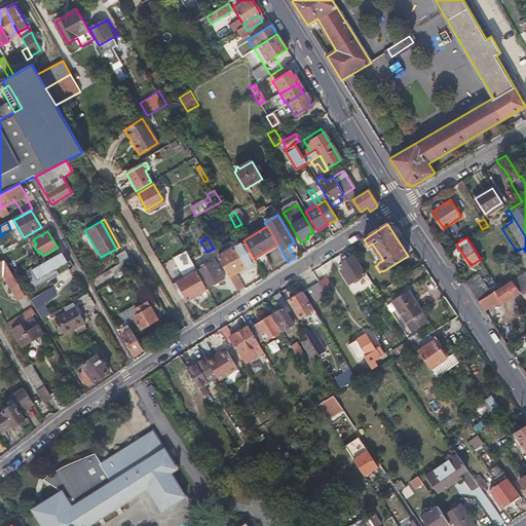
[(12,249),(14,252),(15,255),(29,248),(25,241),(12,249)]
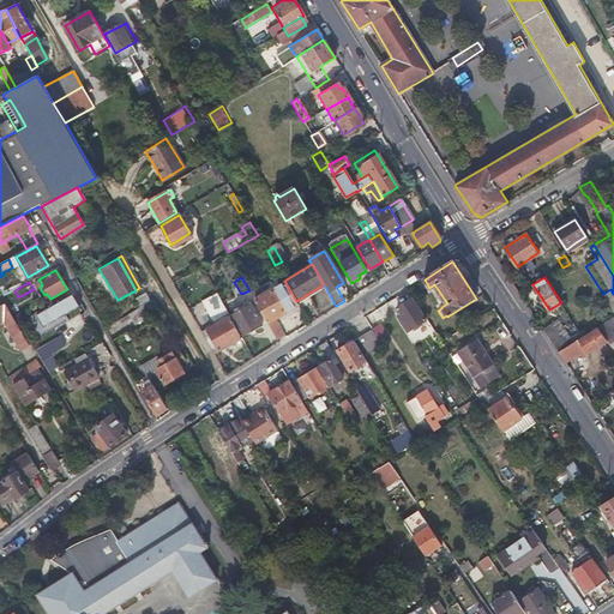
[(296,301),(286,282),(262,296),(257,287),(250,290),(278,343),(287,338),(276,318),(299,305),(296,301)]
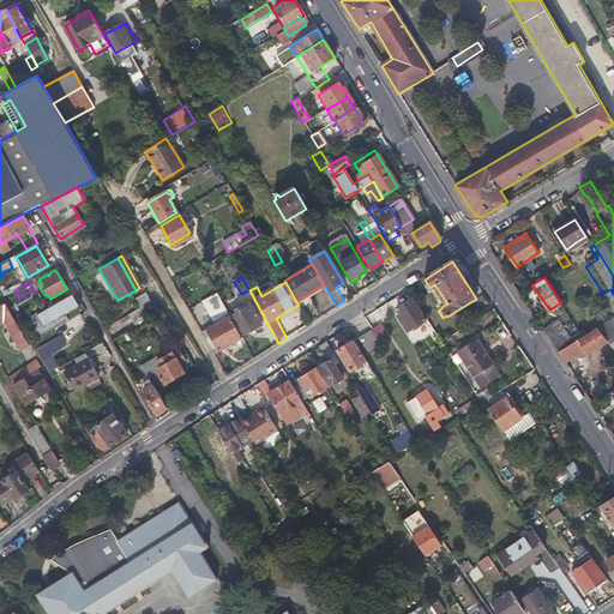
[(54,305),(65,299),(61,293),(50,299),(54,305)]
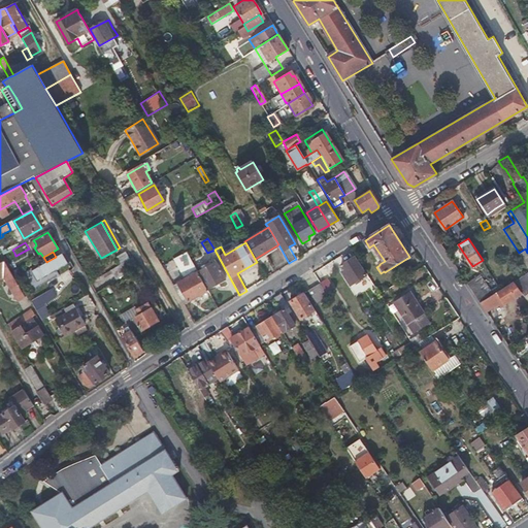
[(187,253),(179,256),(173,260),(184,277),(196,270),(187,253)]
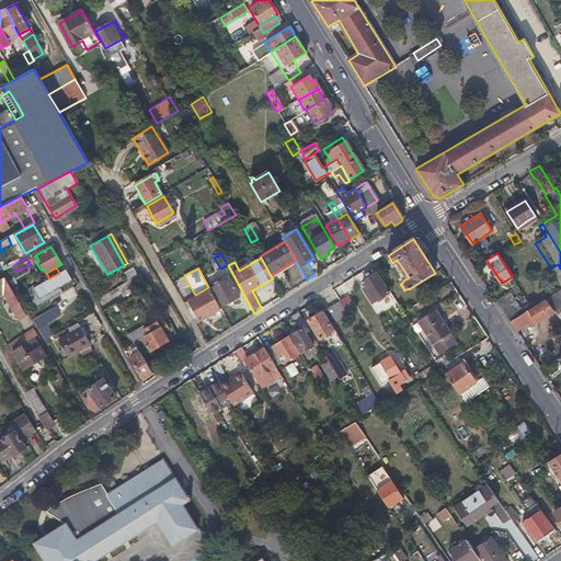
[(32,288),(35,294),(38,298),(71,279),(66,270),(59,273),(49,278),(32,288)]
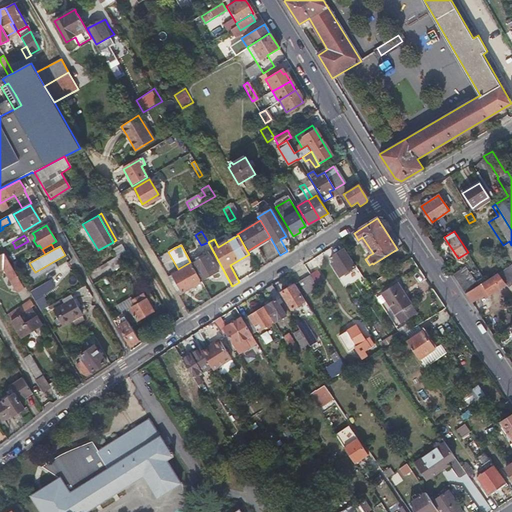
[(336,260),(334,262),(331,263),(339,276),(355,266),(344,248),(333,255),(336,260)]
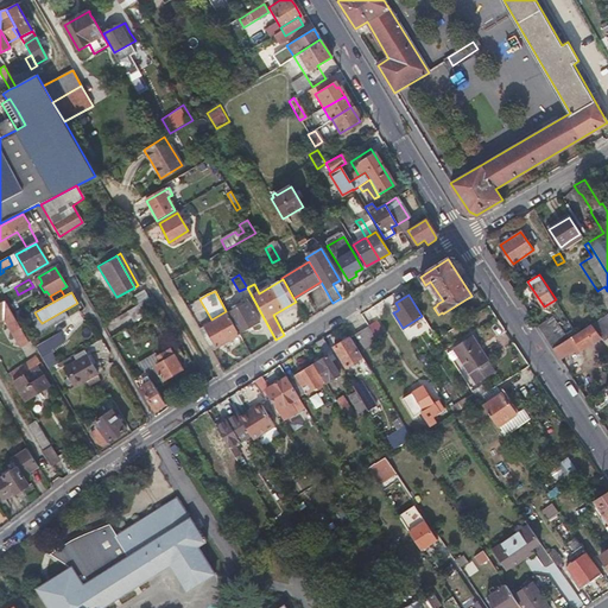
[(152,296),(144,302),(150,314),(159,309),(152,296)]
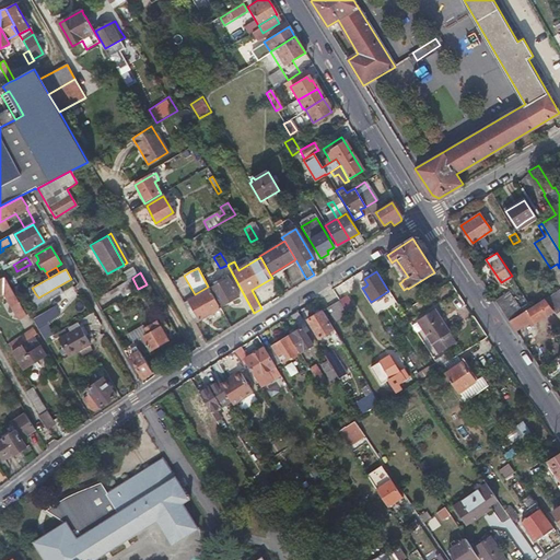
[(216,286),(209,289),(219,307),(238,295),(228,275),(214,282),(216,286)]
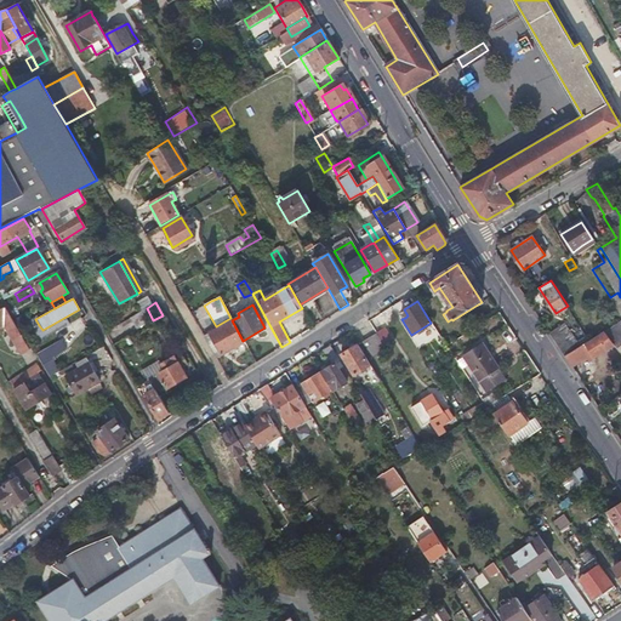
[(20,354),(23,352),(28,349),(26,346),(26,345),(3,306),(0,307),(0,326),(3,325),(20,354)]
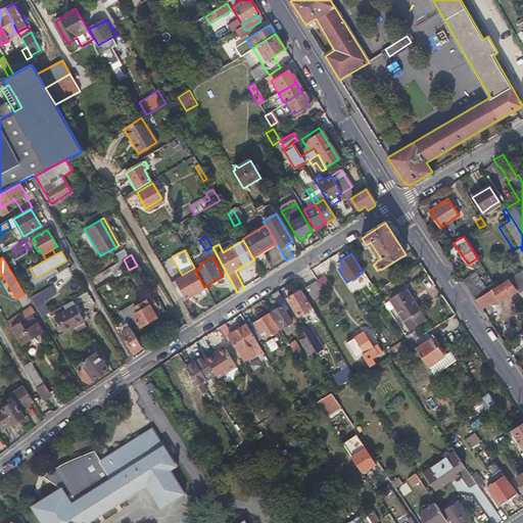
[(129,270),(124,259),(110,268),(115,278),(129,270)]
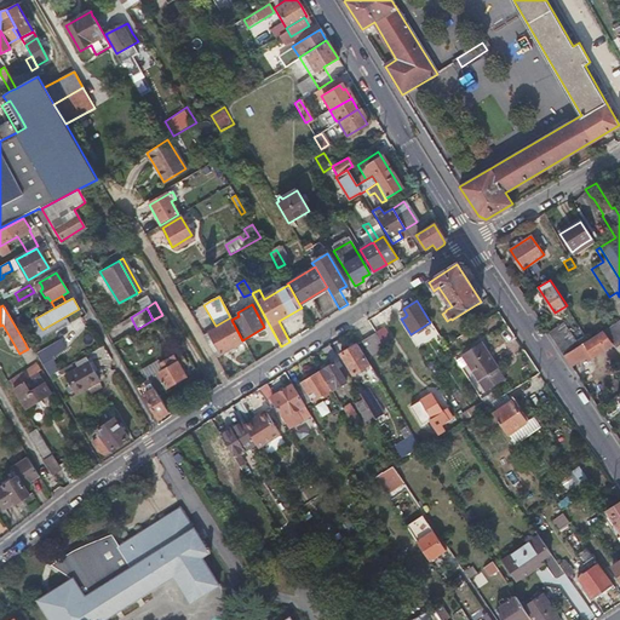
[(619,319),(603,329),(604,333),(619,322),(619,319)]
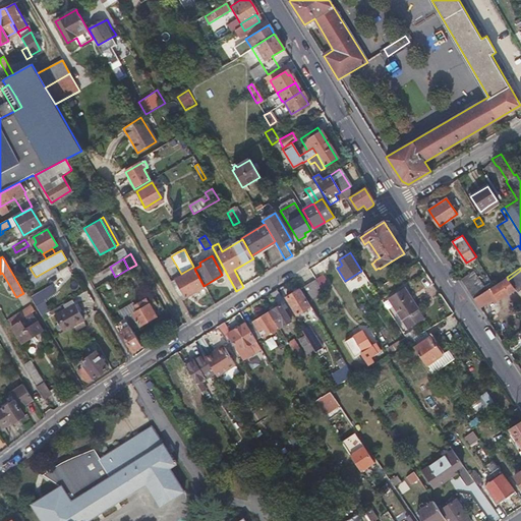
[(204,286),(194,269),(175,280),(177,285),(173,287),(180,300),(205,287),(204,286)]
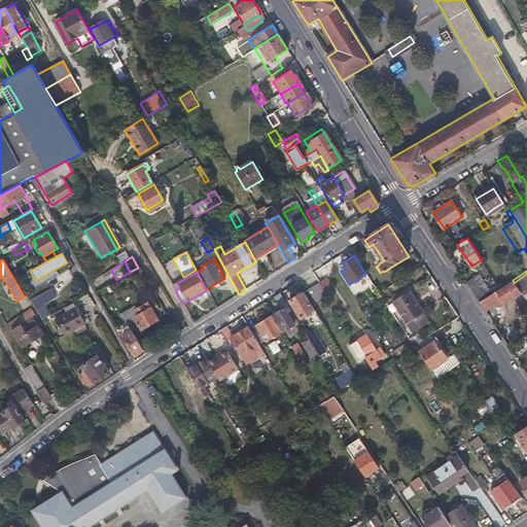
[(479,302),(492,293),(479,274),(466,282),(479,302)]
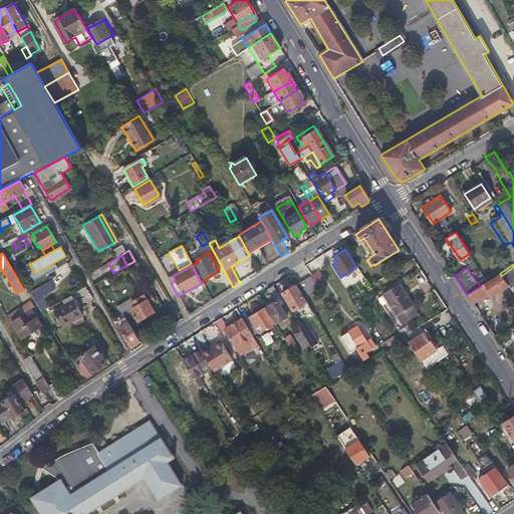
[(356,268),(341,280),(348,288),(362,277),(356,268)]
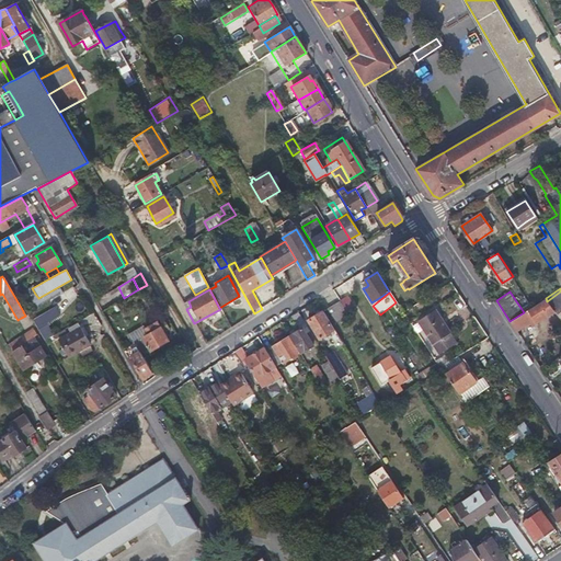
[(340,300),(340,301),(347,313),(355,308),(347,296),(340,300)]
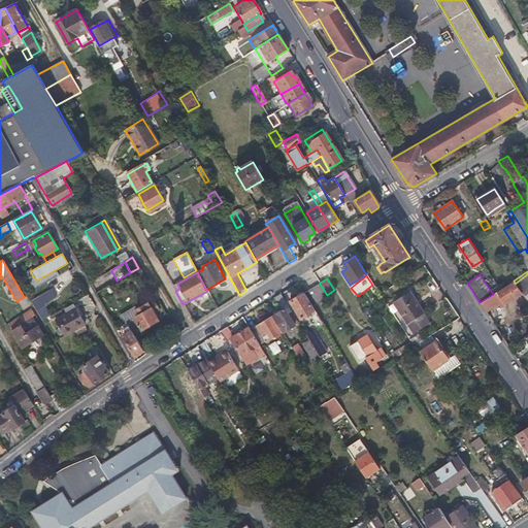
[(526,279),(517,286),(519,289),(521,288),(527,297),(527,282),(527,283),(526,279)]
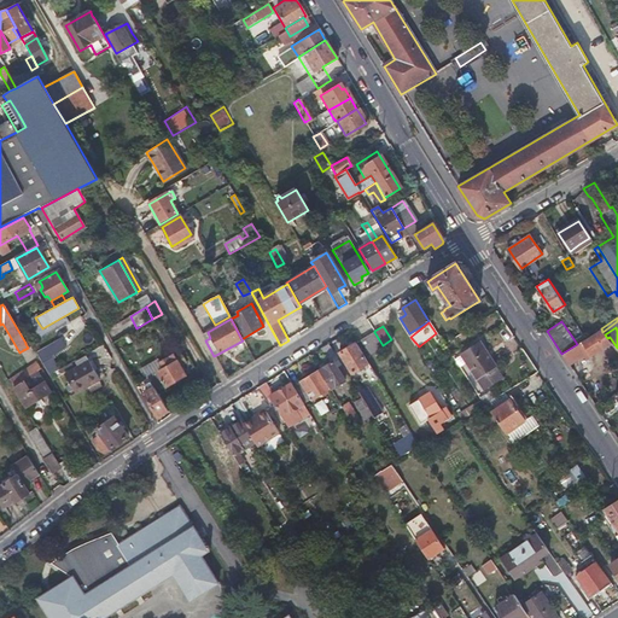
[(600,328),(577,344),(561,354),(569,365),(584,354),(587,359),(611,343),(607,338),(605,334),(602,332),(601,328),(600,328)]
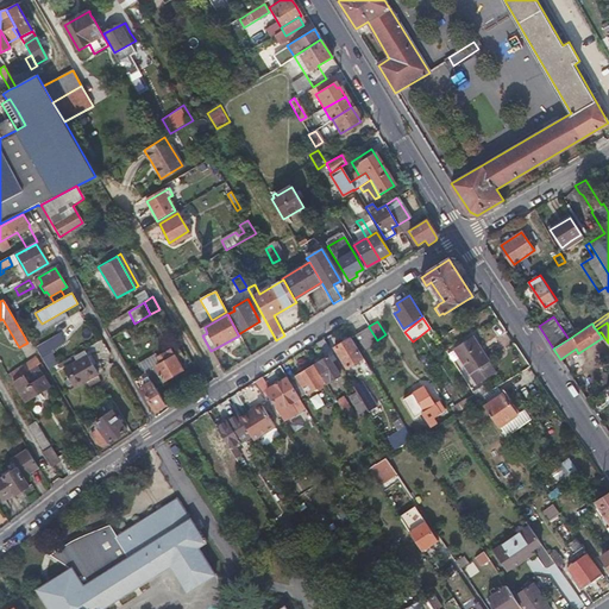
[(377,340),(369,327),(356,336),(364,350),(378,341),(377,340)]
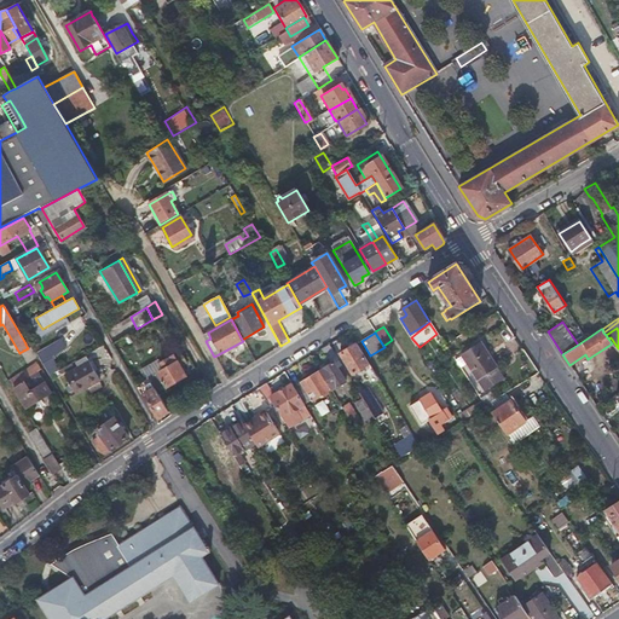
[(320,370),(333,389),(347,381),(335,362),(339,359),(329,343),(322,347),(331,363),(320,370)]
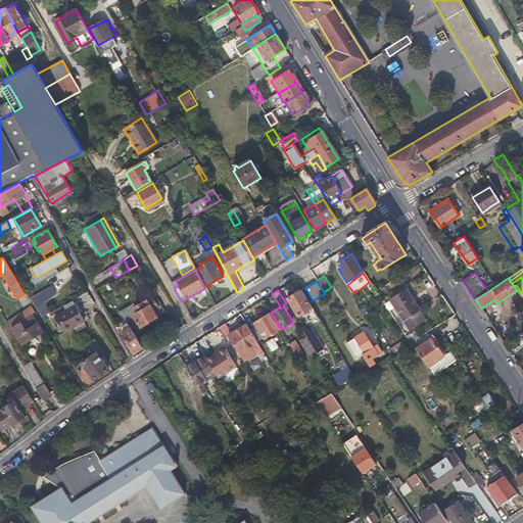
[(304,294),(297,298),(290,302),(301,320),(315,312),(304,294)]
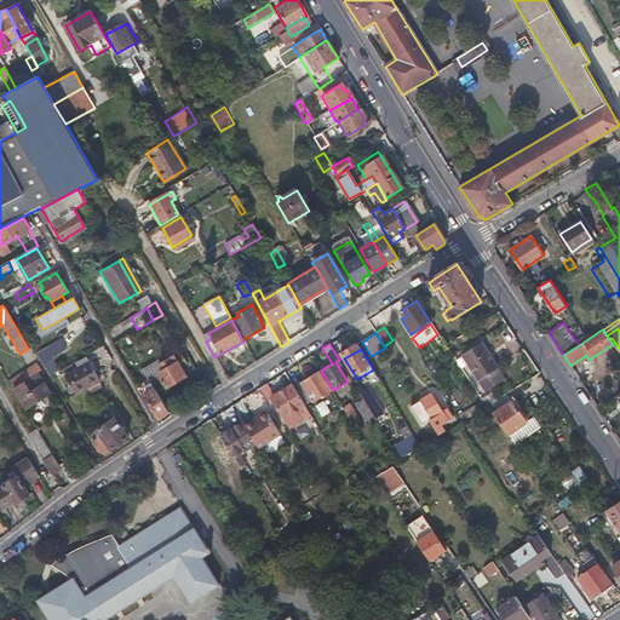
[(489,400),(494,396),(499,394),(492,382),(501,375),(484,350),(465,362),(489,400)]
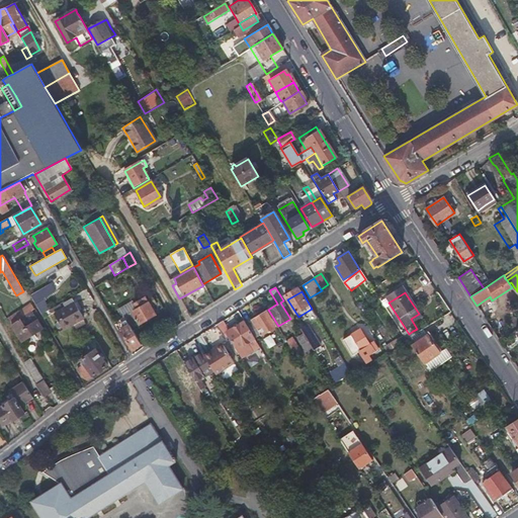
[(39,315),(44,313),(47,311),(36,293),(29,297),(39,315)]
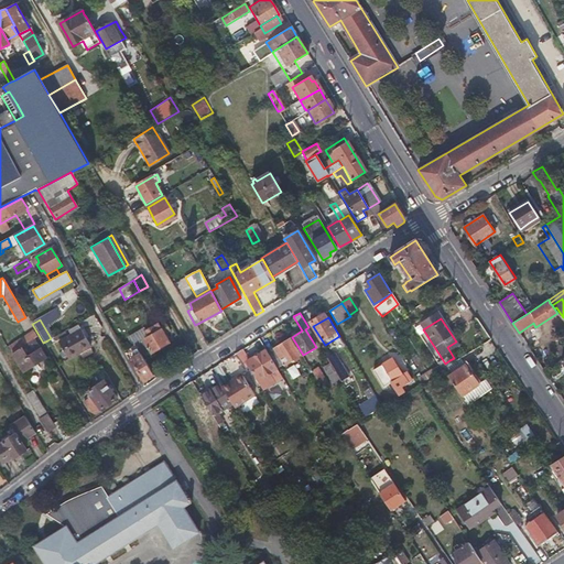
[(140,335),(143,339),(161,329),(158,324),(145,331),(145,332),(140,335)]
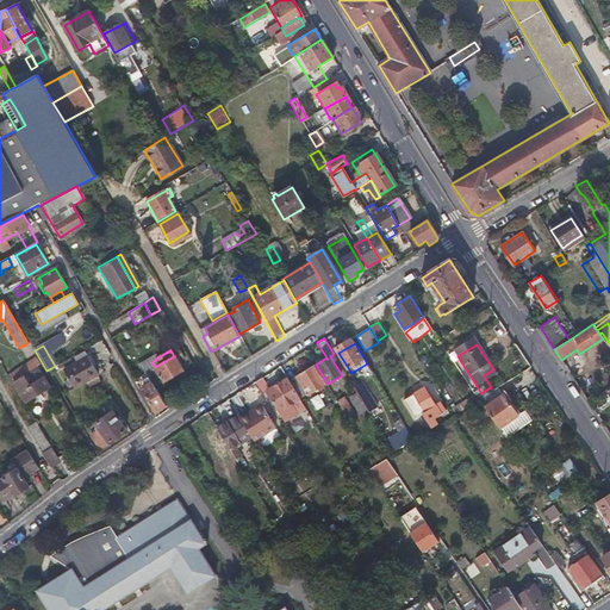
[(82,353),(78,355),(73,359),(75,362),(62,371),(73,388),(95,375),(82,353)]
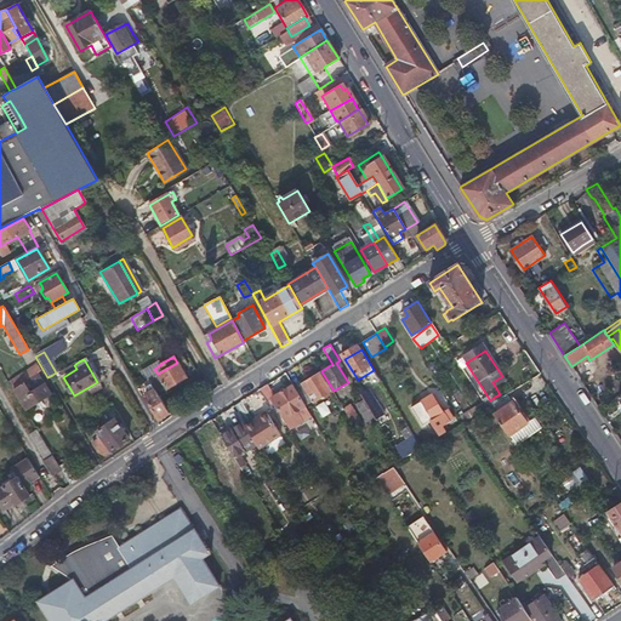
[(148,380),(151,383),(158,394),(186,377),(177,363),(158,374),(148,380)]
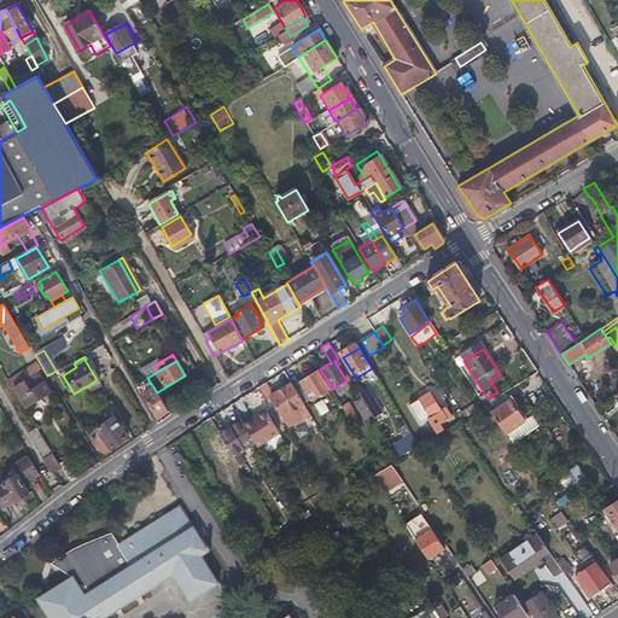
[(12,385),(29,375),(40,368),(36,363),(11,378),(10,374),(5,378),(10,386),(12,385)]
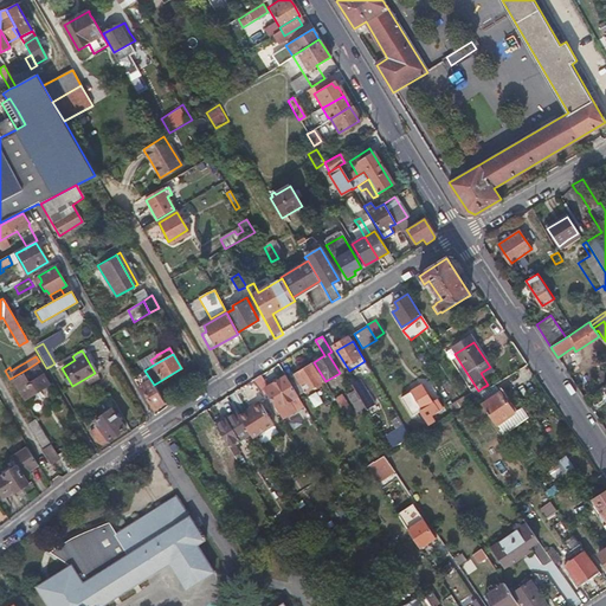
[(308,392),(326,381),(314,362),(289,379),(296,392),(304,387),(308,392)]
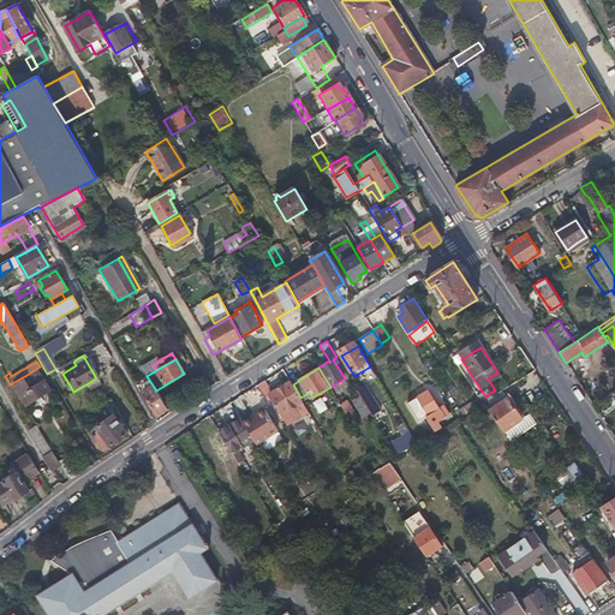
[(375,372),(371,375),(368,377),(374,387),(381,382),(375,372)]
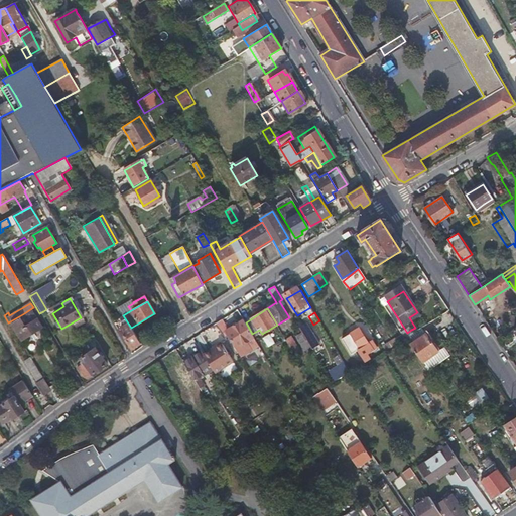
[(423,323),(417,312),(409,317),(415,328),(423,323)]
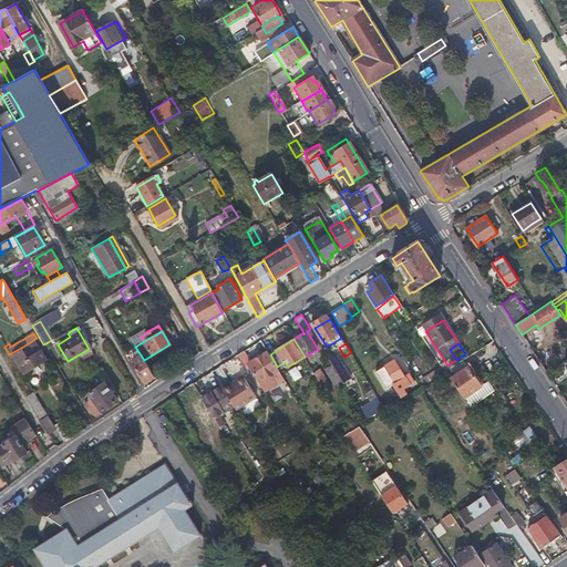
[(30,350),(27,344),(11,353),(22,373),(45,359),(40,350),(27,358),(24,353),(30,350)]
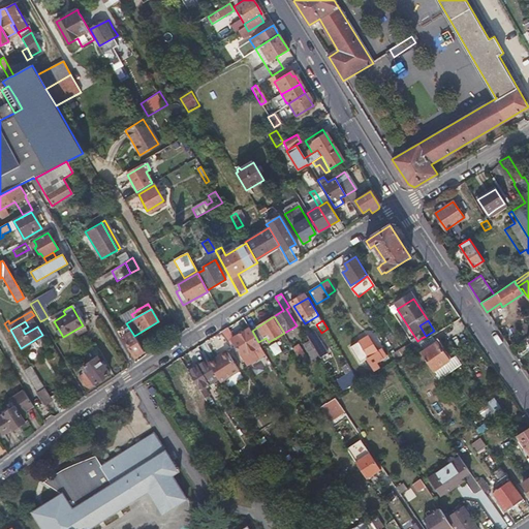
[(134,336),(128,327),(125,329),(128,334),(122,337),(134,358),(144,352),(134,336)]
